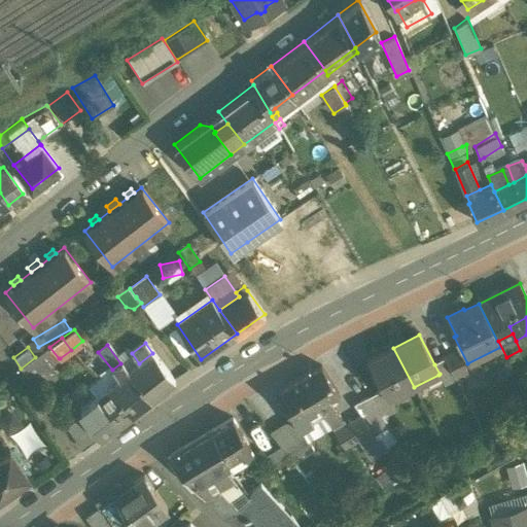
[(35,357),(21,369),(29,380),(44,369),(47,373),(63,361),(60,358),(59,358),(49,347),(35,357)]
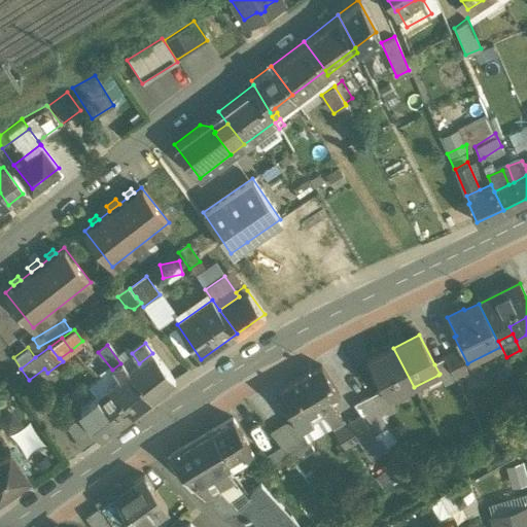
[(393,348),(369,360),(383,390),(388,399),(389,399),(414,387),(393,348)]
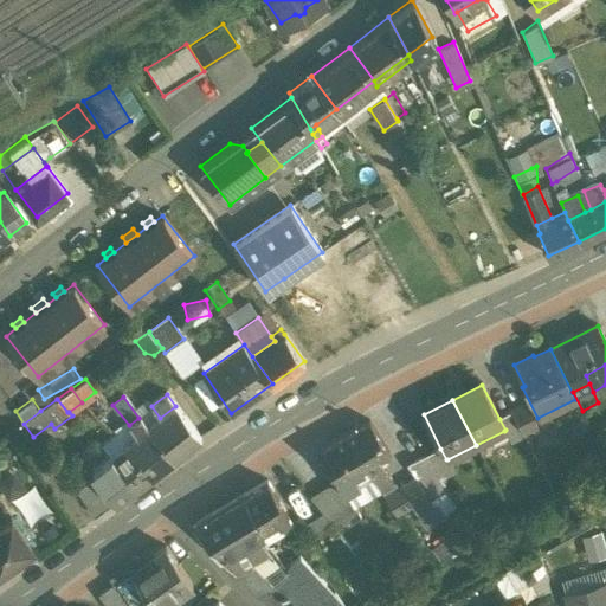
[(160,418),(147,429),(172,461),(200,438),(175,406),(160,418)]
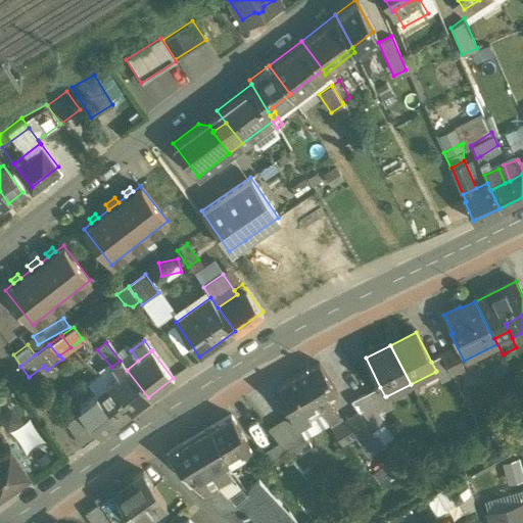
[(454,350),(441,355),(453,378),(464,372),(454,350)]
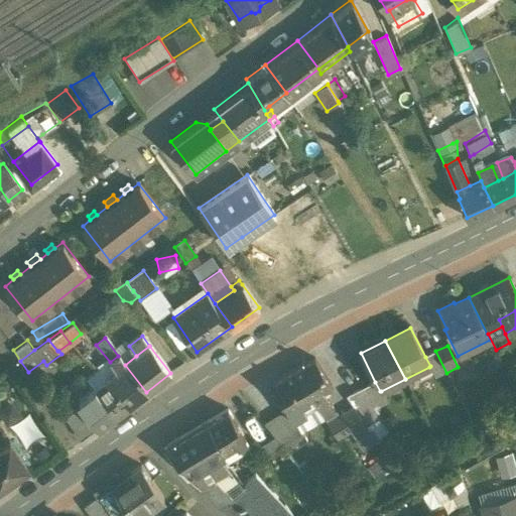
[(435,351),(425,357),(430,366),(429,367),(435,379),(446,373),(435,351)]
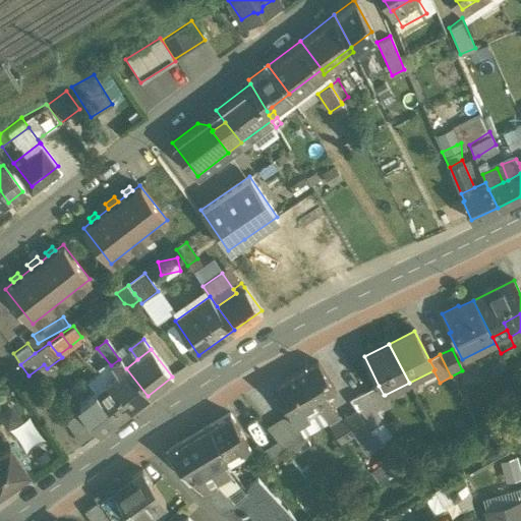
[(126,368),(119,359),(111,365),(118,374),(126,368)]
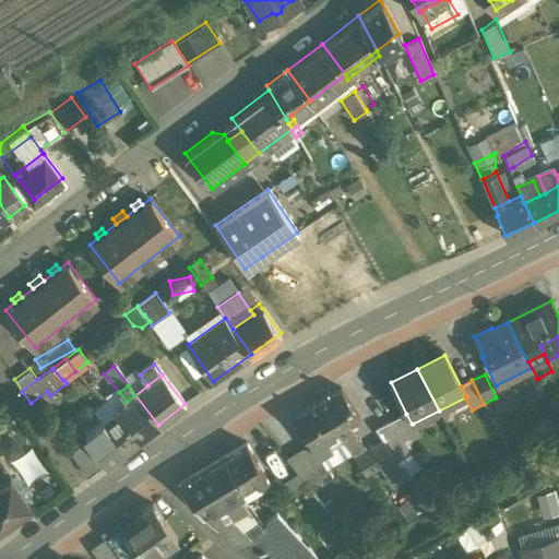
[(360,418),(343,389),(321,402),(339,431),(349,425),(360,418)]
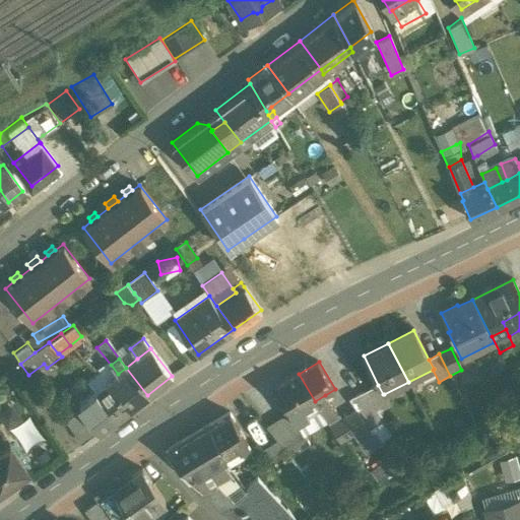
[(118,374),(108,382),(129,409),(147,395),(126,368),(118,374)]
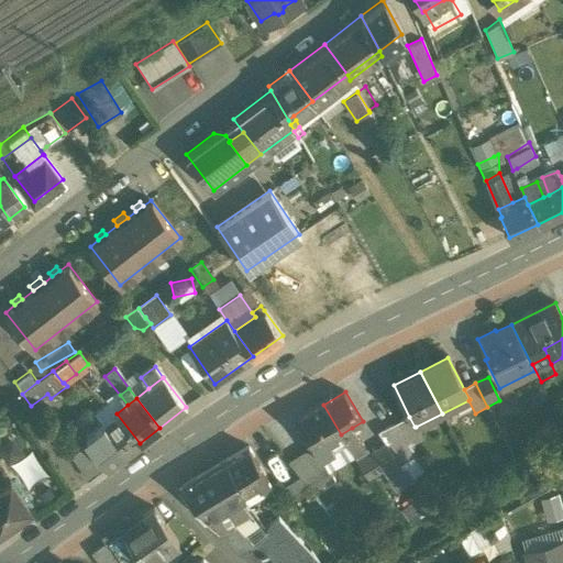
[(323,405),(297,420),(300,426),(313,448),(316,450),(329,441),(340,435),(341,434),(323,405)]
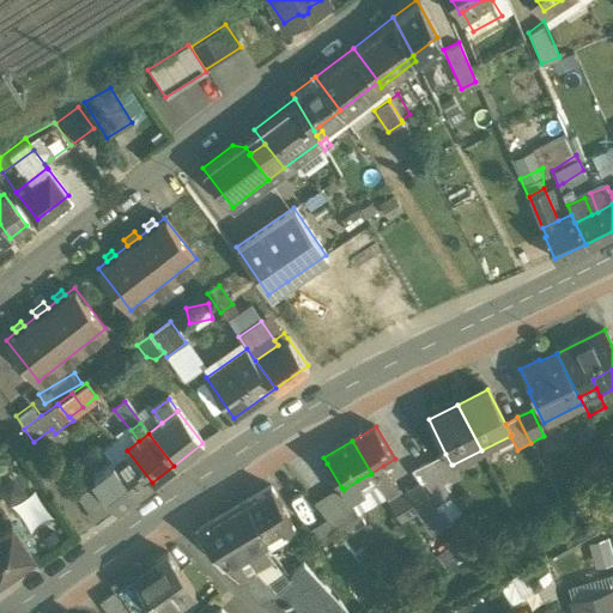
[(152,483),(127,450),(111,462),(137,495),(152,483)]
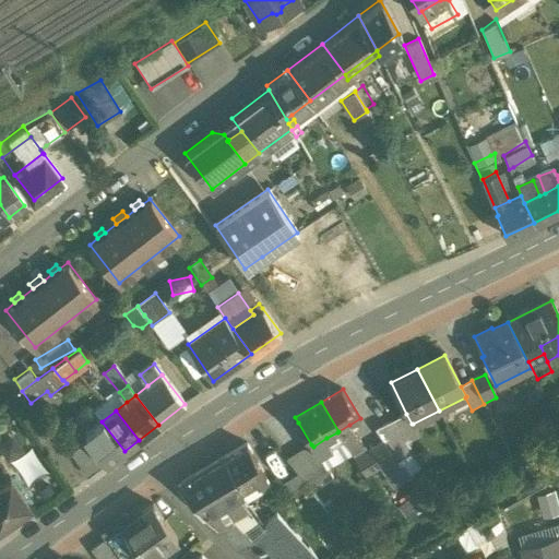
[(406,414),(395,420),(407,443),(420,438),(413,424),(412,424),(406,414)]
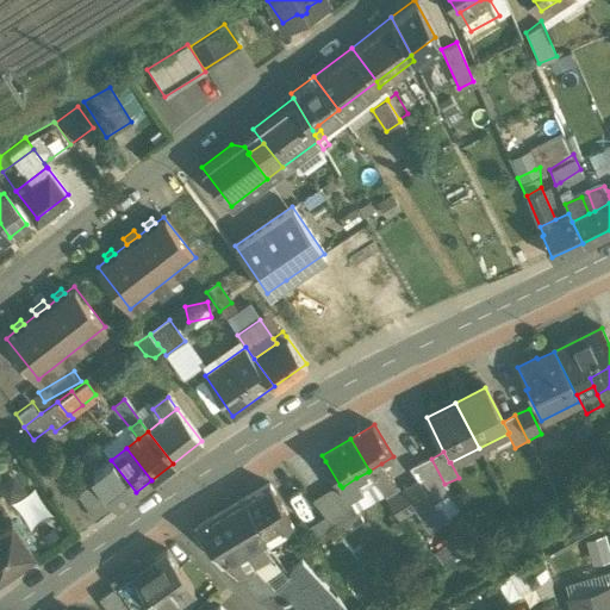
[(444,484),(431,459),(410,470),(419,484),(434,506),(452,497),(444,484)]
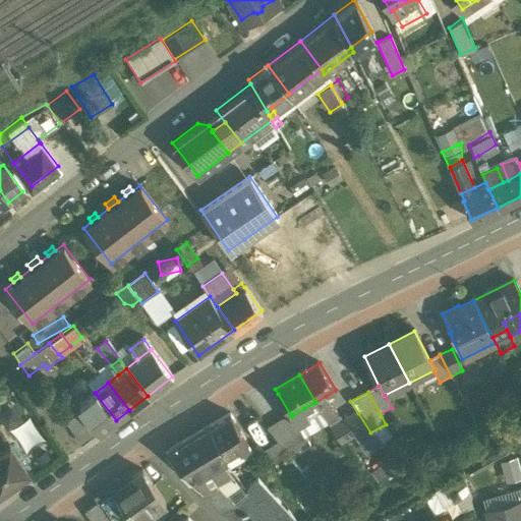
[(116,420),(95,393),(80,405),(83,410),(101,431),(116,420)]
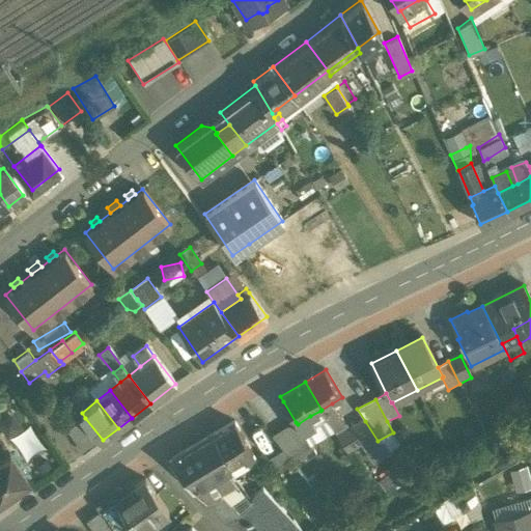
[(291,414),(283,401),(279,404),(286,417),(287,416),(291,414)]
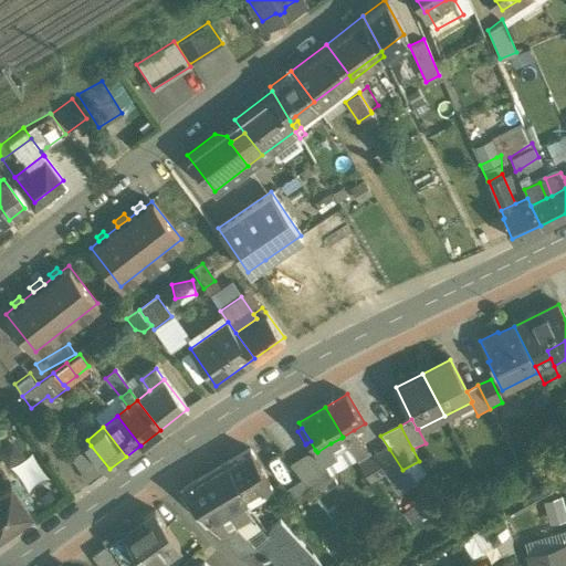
[(343,437),(342,438),(359,465),(371,459),(354,430),(343,437)]
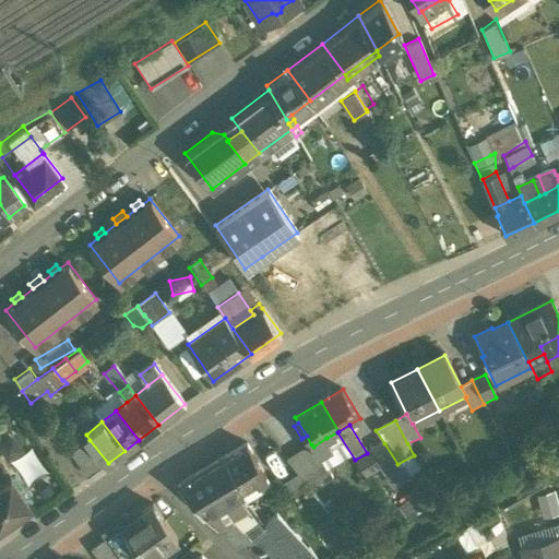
[(0,440),(0,448),(8,460),(24,448),(13,431),(0,440)]
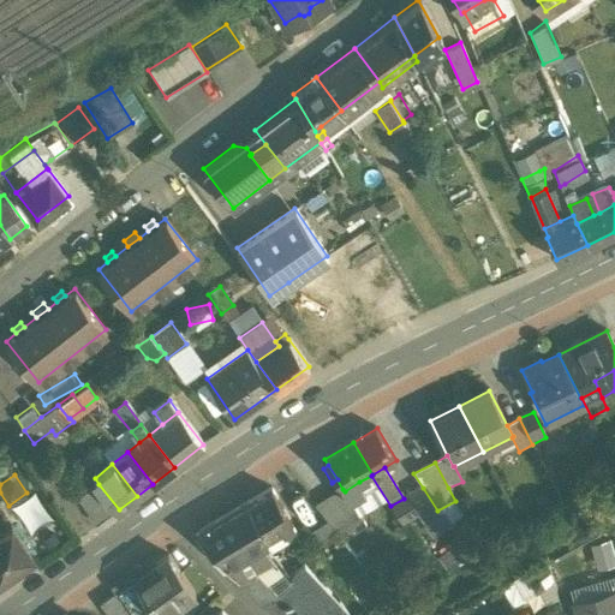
[(342,489),(338,479),(333,482),(339,491),(342,489)]
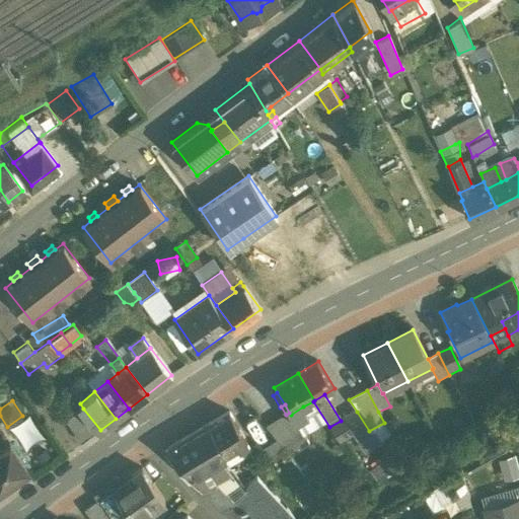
[(303,406),(291,415),(296,424),(309,417),(303,406)]
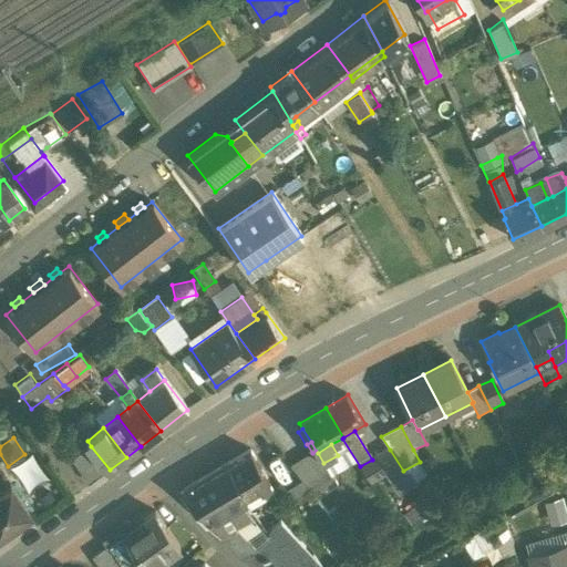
[(91,446),(72,460),(88,484),(89,483),(89,484),(110,470),(91,446)]
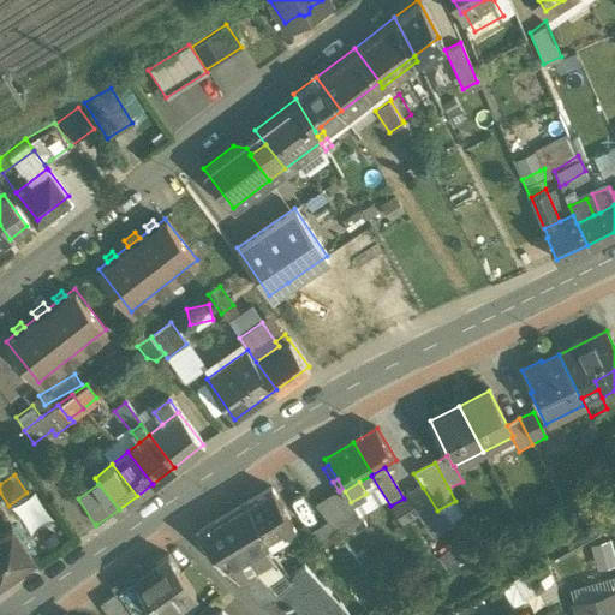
[(404,499),(390,506),(402,525),(418,514),(425,526),(442,518),(437,511),(423,488),(404,499)]
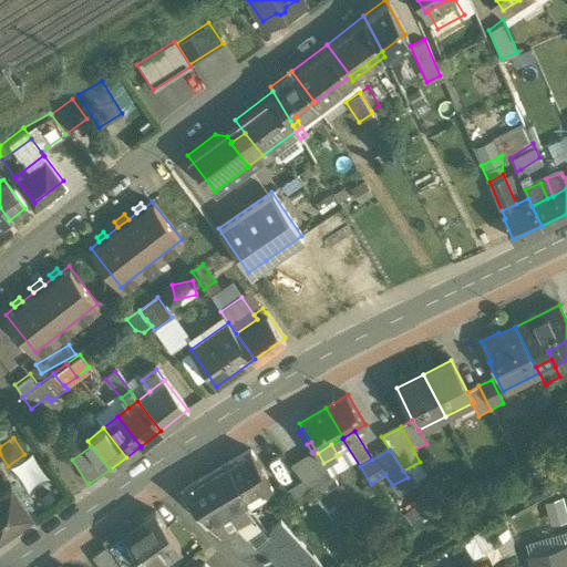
[(251,452),(183,492),(209,519),(243,501),(265,487),(268,493),(274,491),(251,452)]
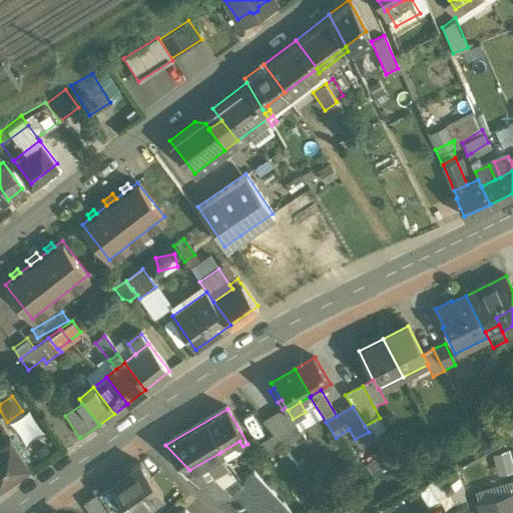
[(276,414),(263,422),(278,442),(289,435),(276,414)]
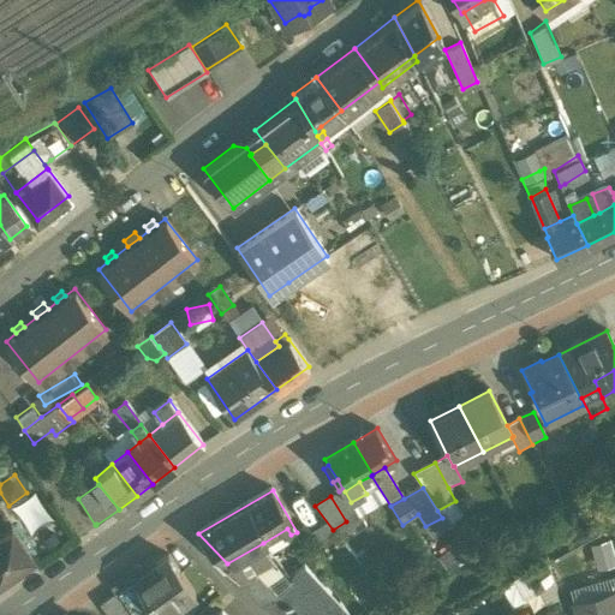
[(466,525),(454,532),(465,547),(475,541),(466,525)]
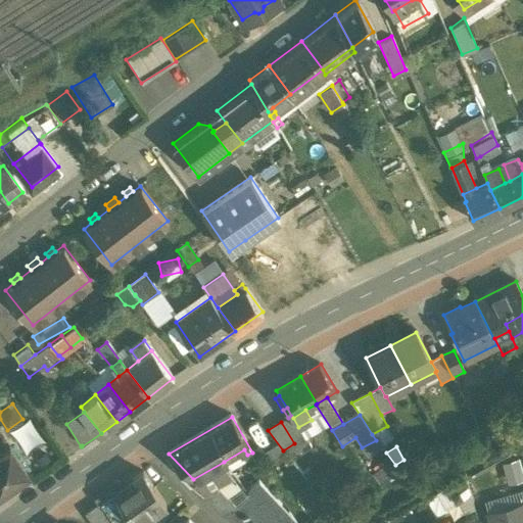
[(0,492),(27,474),(7,447),(0,453),(0,492)]
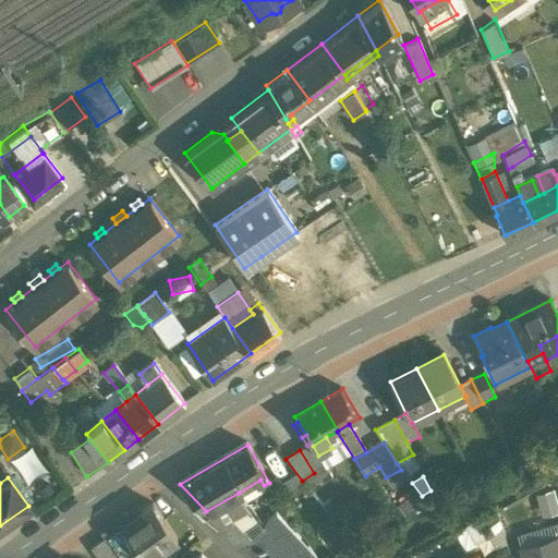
[(239,493),(206,511),(247,557),(256,557),(268,548),(274,543),(263,526),(239,493)]
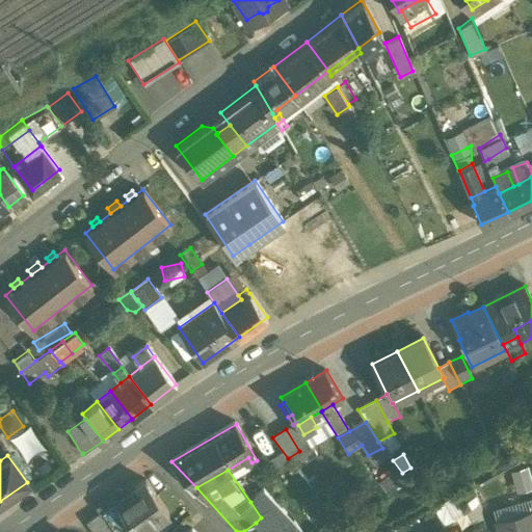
[(379,480),(384,491),(401,482),(396,472),(379,480)]
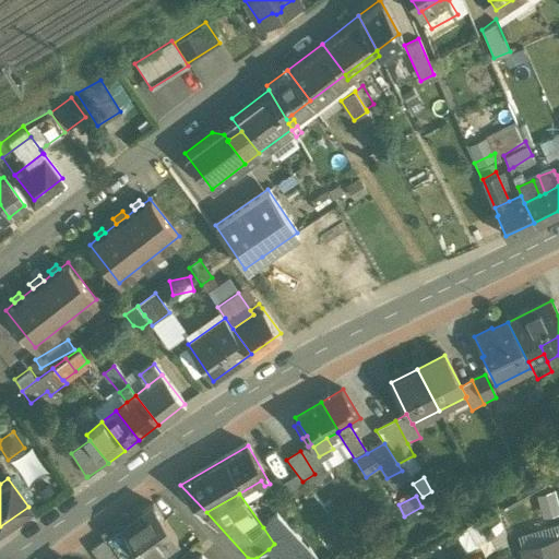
[(152,507),(108,537),(122,558),(128,558),(138,552),(142,558),(151,558),(176,542),(152,507)]
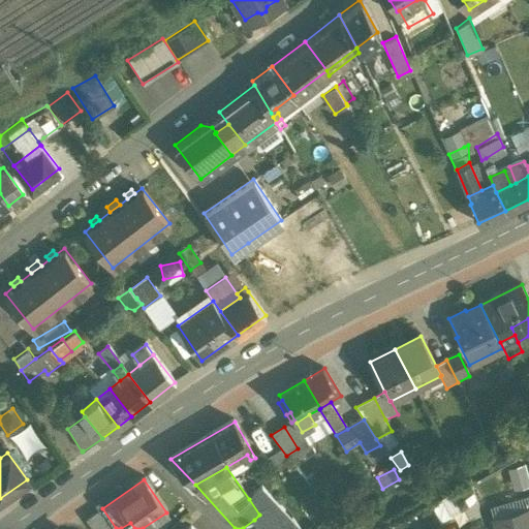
[(300,528),(261,488),(249,499),(259,515),(254,520),(262,528),(300,528)]
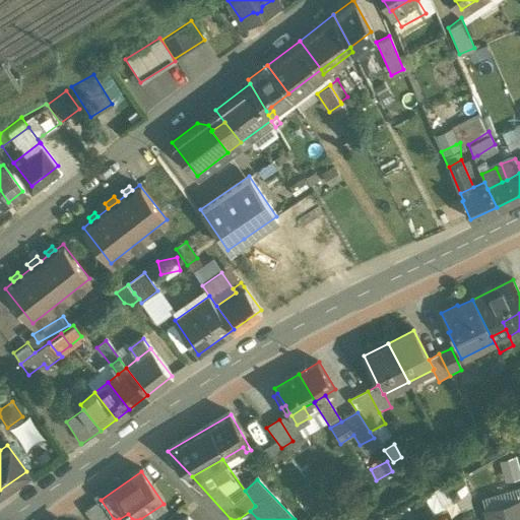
[(114,519),(101,500),(84,511),(89,519),(114,519)]
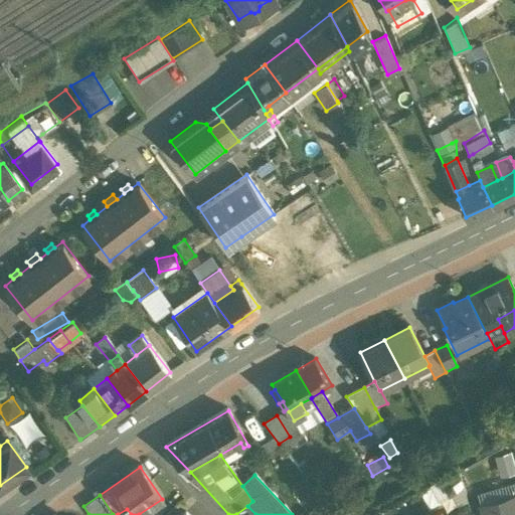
[(514,514),(514,501),(481,510),(482,514),(514,514)]
